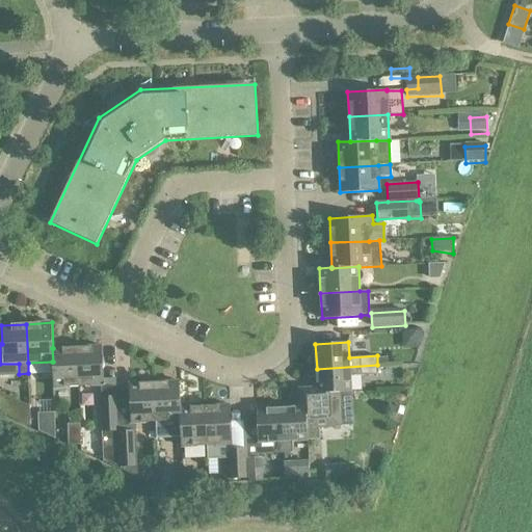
[(77,347),(79,387),(104,386),(102,346),(77,347)]
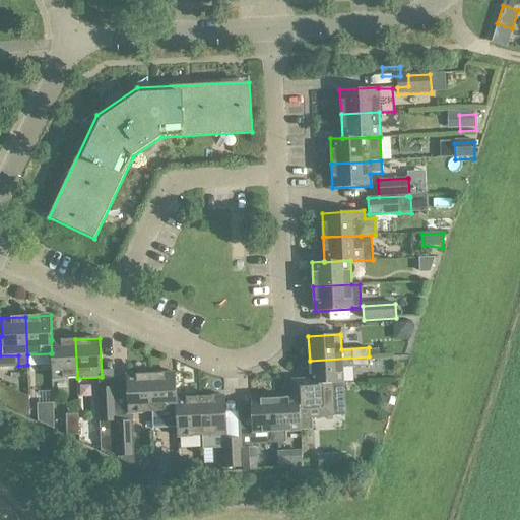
[(53,379),(77,378),(75,339),(52,340),(51,340),(52,353),(51,353),(53,379)]
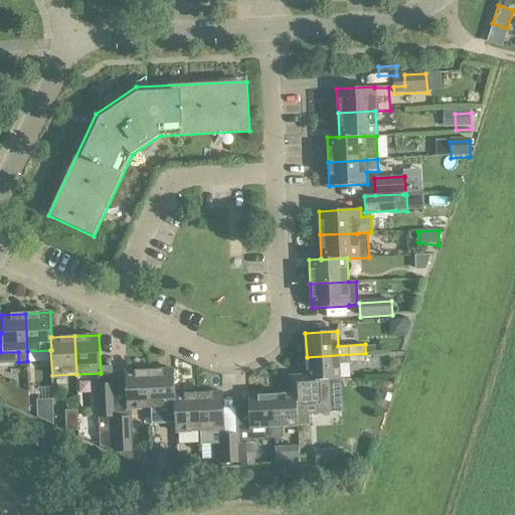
[(340,379),(339,364),(366,362),(365,353),(307,357),(308,375),(308,380),(328,379),(340,379)]
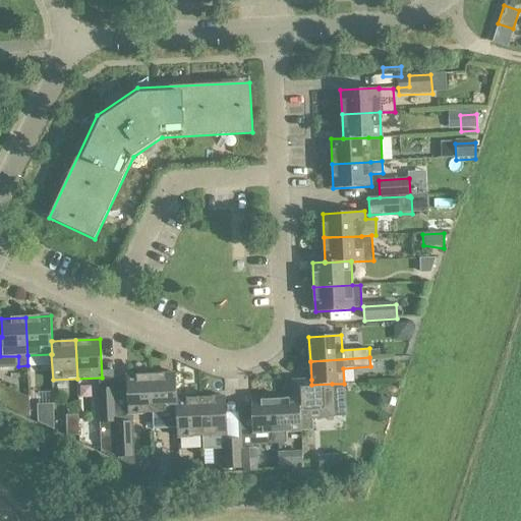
[(177,427),(176,412),(177,412),(176,399),(177,399),(176,373),(151,374),(153,413),(154,428),(177,427)]
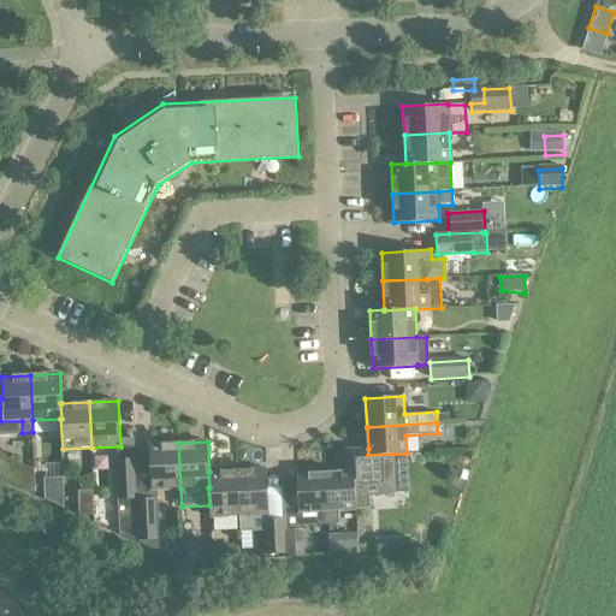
[(181,489),(178,443),(149,444),(152,490),(181,489)]
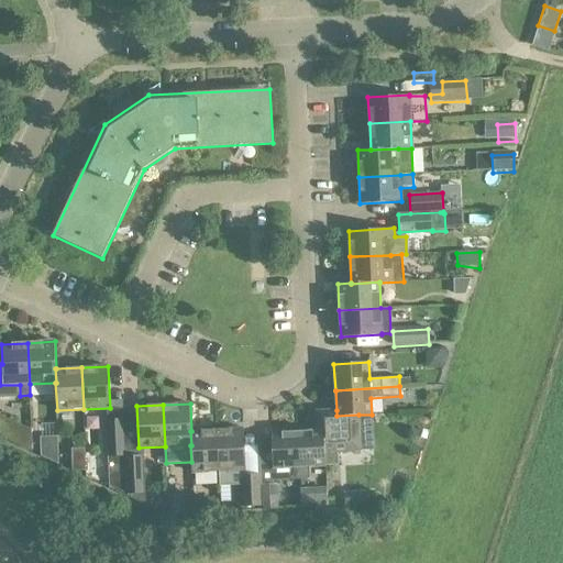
[(361,450),(359,415),(337,416),(337,410),(326,411),(318,420),(318,431),(323,430),(324,452),(326,452),(326,465),(340,465),(339,452),(361,450)]
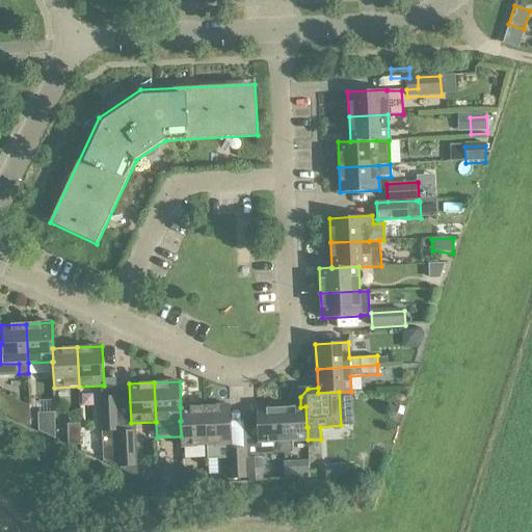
[(0,395),(0,413),(30,427),(30,406),(1,393),(0,395)]
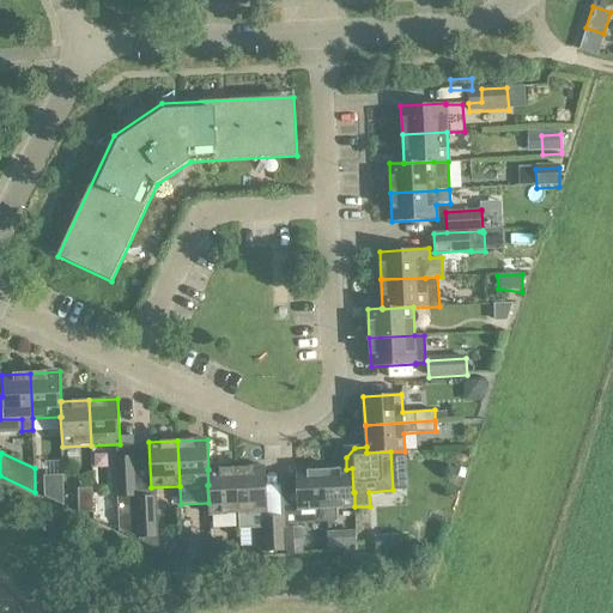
[(135,459),(116,459),(117,498),(135,498),(135,459)]
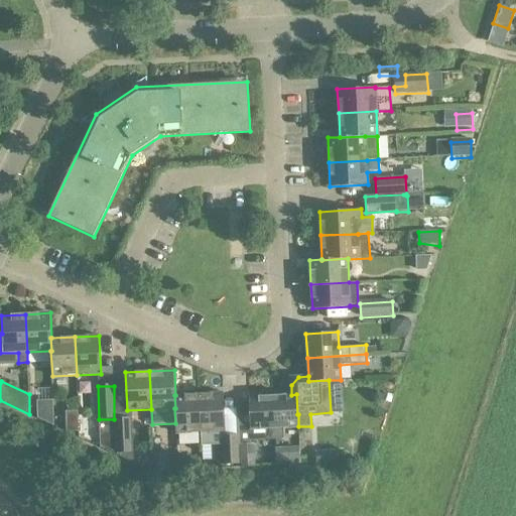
[(199,394),(201,431),(202,444),(211,443),(211,431),(225,430),(223,393),(199,394)]
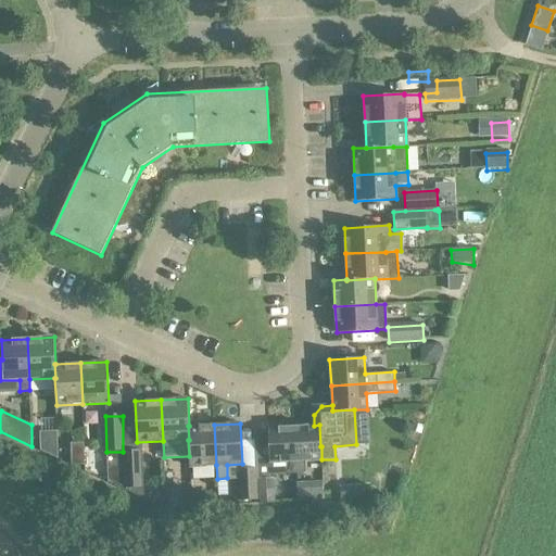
[(190,467),(216,465),(214,425),(189,426),(188,426),(189,440),(188,440),(189,456),(190,467)]
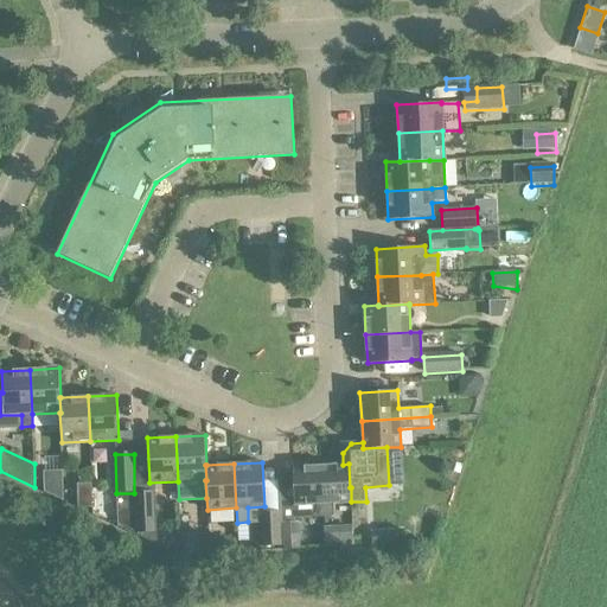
[(321,466),(324,504),(324,516),(334,516),(333,503),(351,502),(351,487),(350,487),(349,464),(343,465),(321,466)]
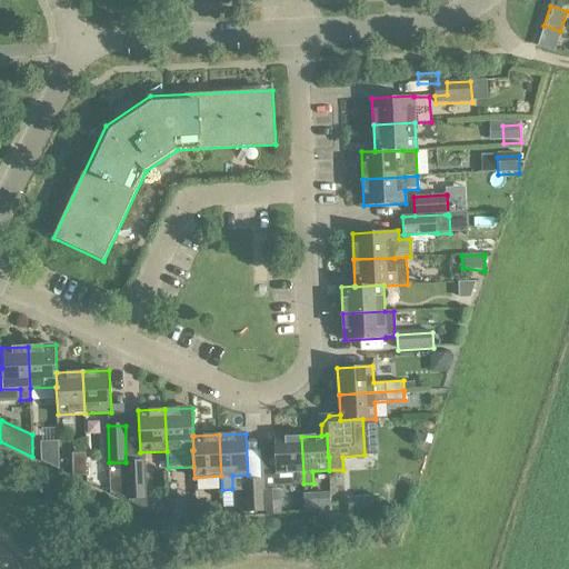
[(279,473),(292,472),(293,485),(303,483),(303,472),(301,437),(275,438),(276,473),(279,473)]
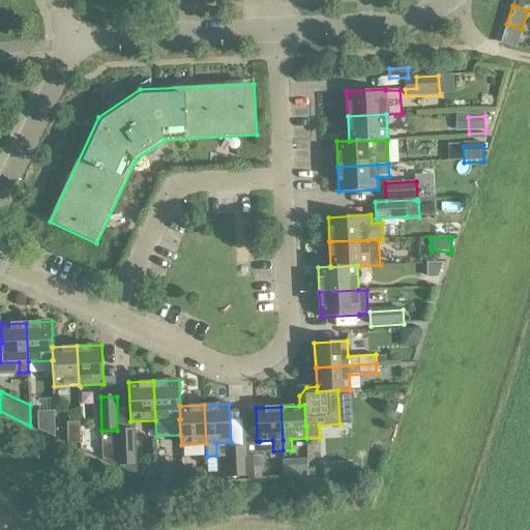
[(54,411),(37,412),(37,430),(55,438),(54,411)]
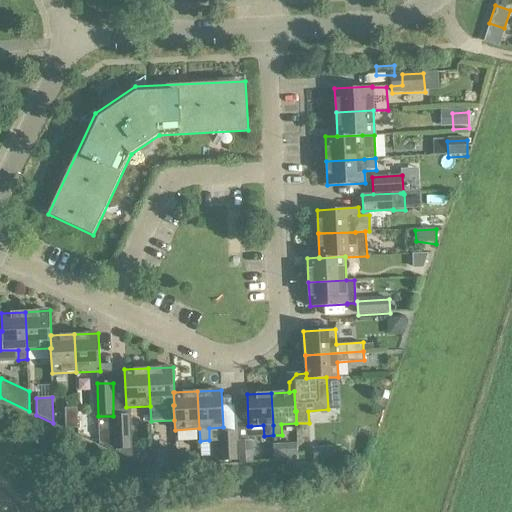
[(228,421),(239,421),(237,398),(226,399),(228,421)]
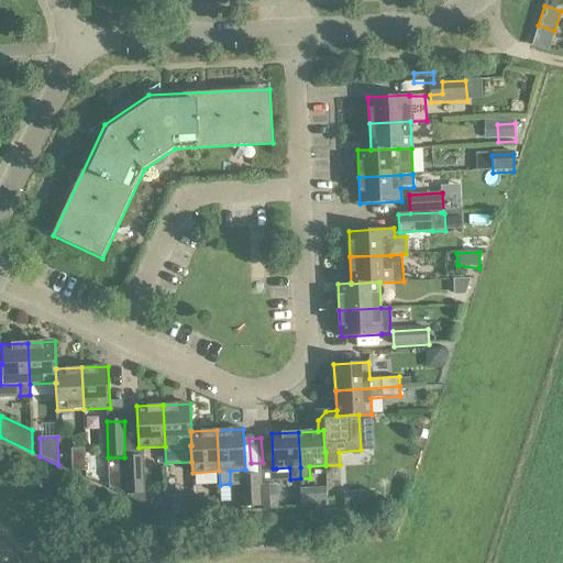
[(85,450),(72,450),(72,472),(85,472),(85,450)]
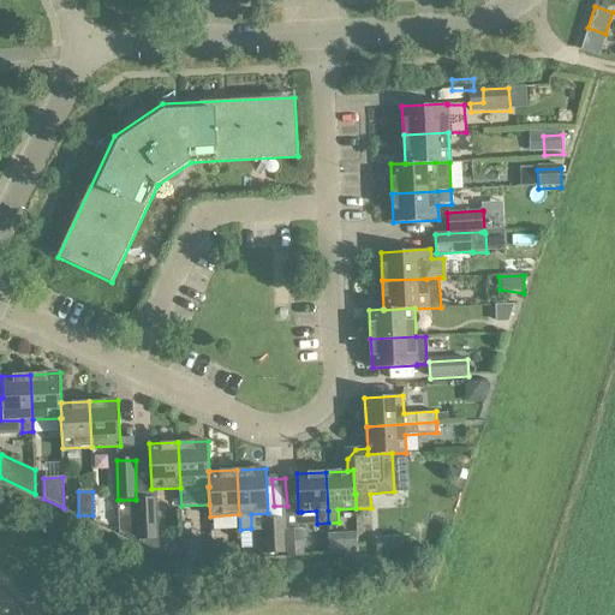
[(156,501),(138,502),(141,541),(159,541),(156,501)]
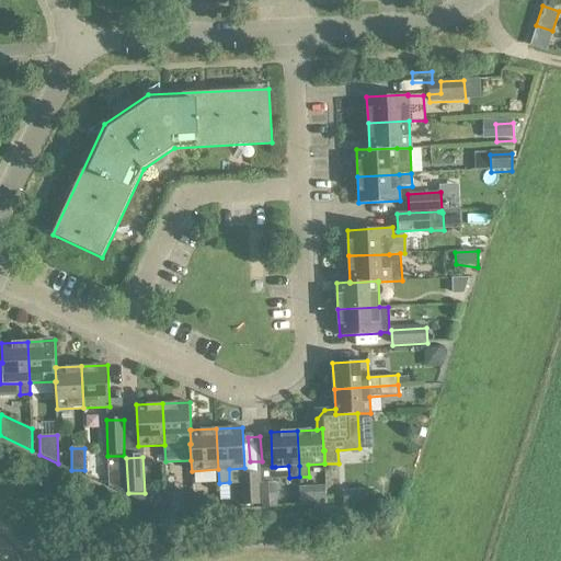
[(272,467),(260,468),(262,507),(277,506),(275,467),(272,467)]
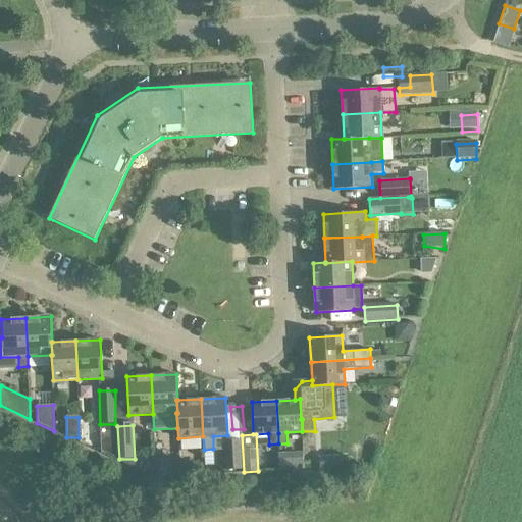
[(243,470),(241,440),(224,441),(226,471),(243,470)]
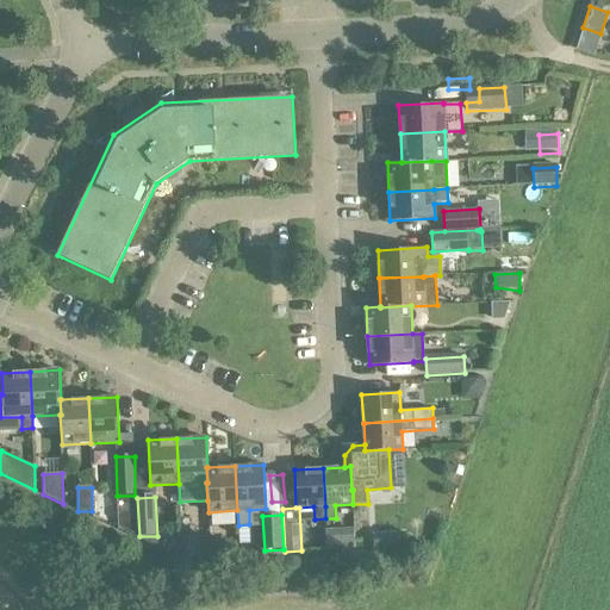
[(373,535),(374,554),(391,553),(390,534),(373,535)]
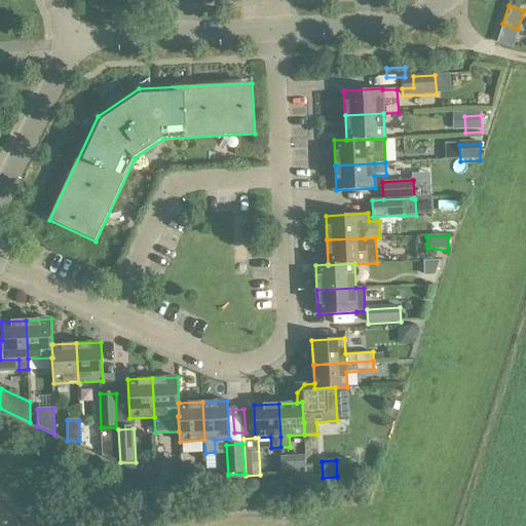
[(120,462),(120,463),(136,471),(136,462),(120,462)]
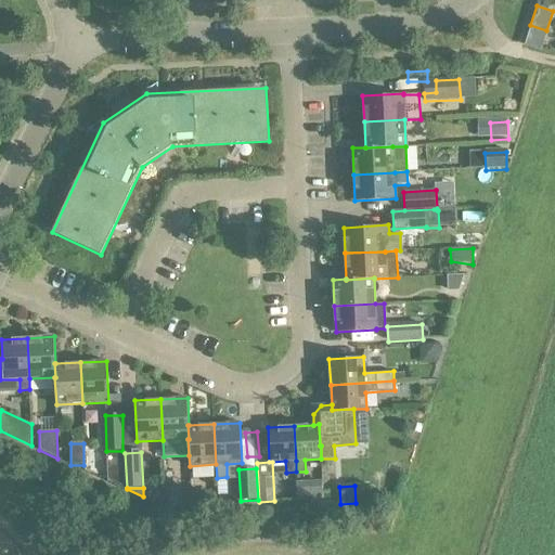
[(176,492),(165,493),(165,511),(177,511),(176,492)]
